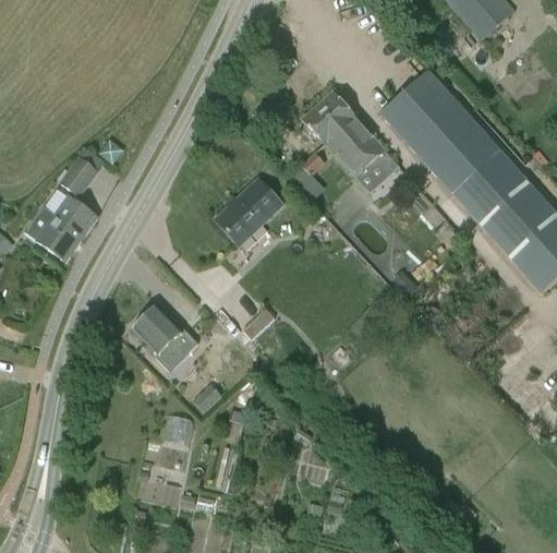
[(447,0),(481,39),(515,8),(508,0),(447,0)]
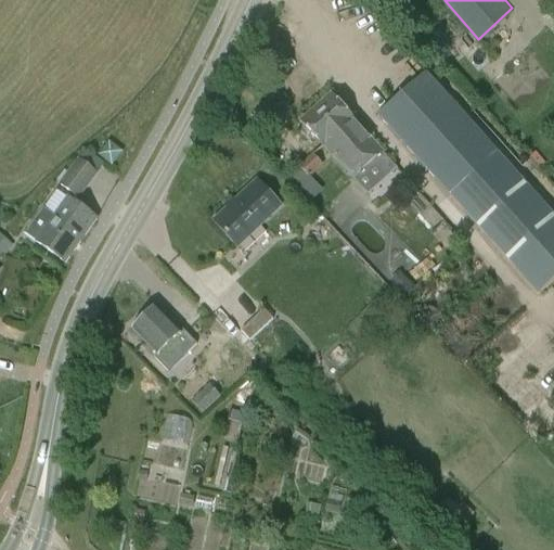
[(553,209),(426,68),(376,111),(539,291),(553,277),(553,209)]
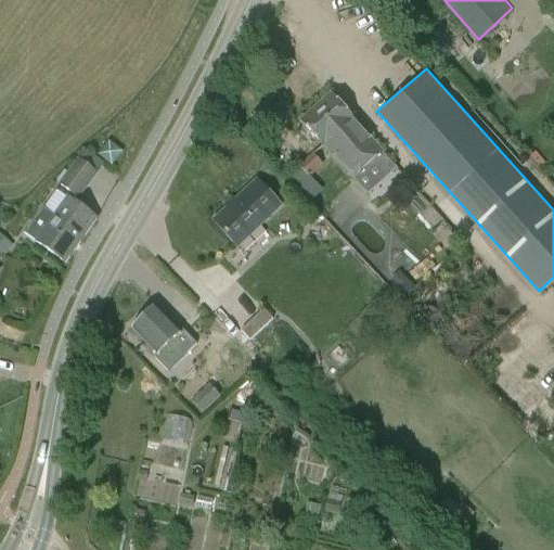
[(301,117),(355,175),(384,148),(330,90),(301,117)]
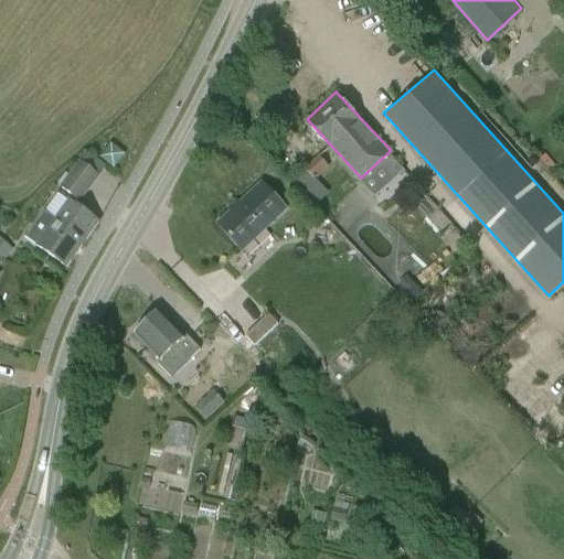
[(317,152),(306,163),(317,174),(328,164),(317,152)]
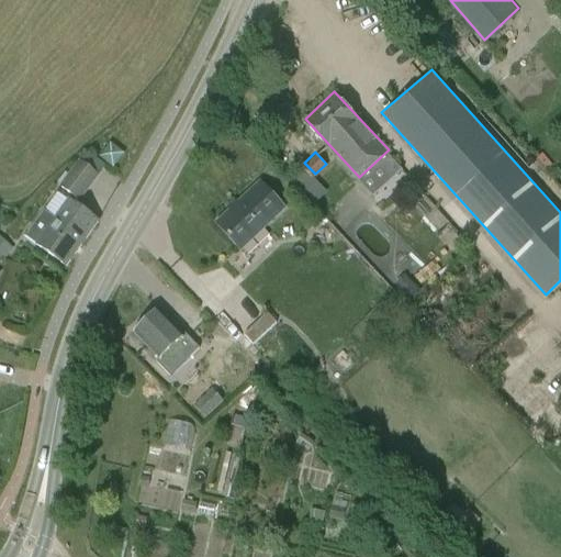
[(100,169),(81,156),(62,184),(80,197),(100,169)]
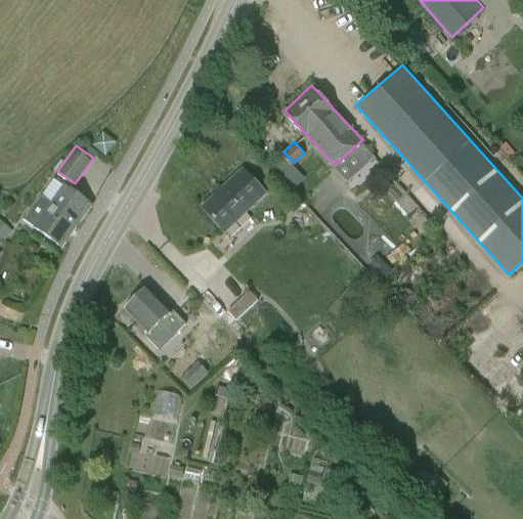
[(244,167),(203,205),(225,229),(266,190),(244,167)]
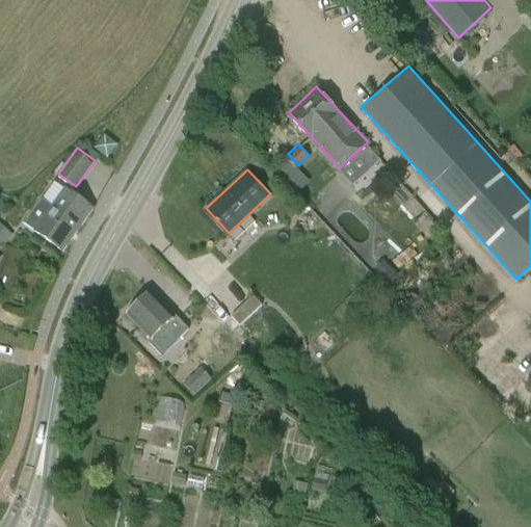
[(25,220),(35,228),(62,247),(93,205),(65,185),(53,203),(44,194),(25,220)]
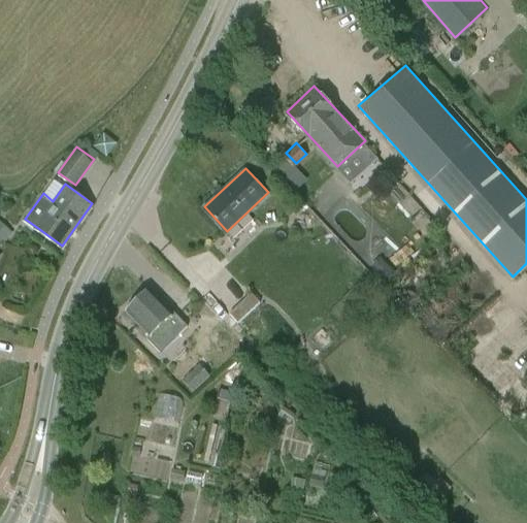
[(0,218),(0,236),(3,240),(12,230),(0,218)]
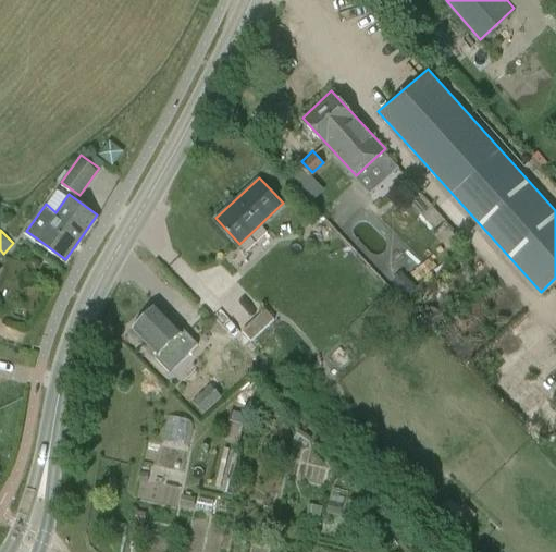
[(195,345),(184,332),(157,305),(134,326),(160,354),(172,344),(183,356),(195,345)]
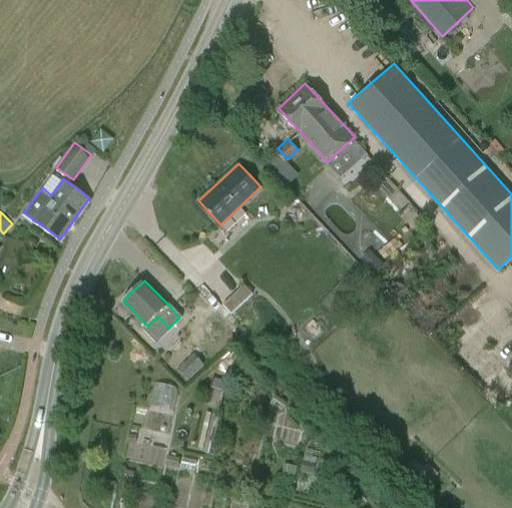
[(224,302),(232,311),(253,291),(245,283),(224,302)]
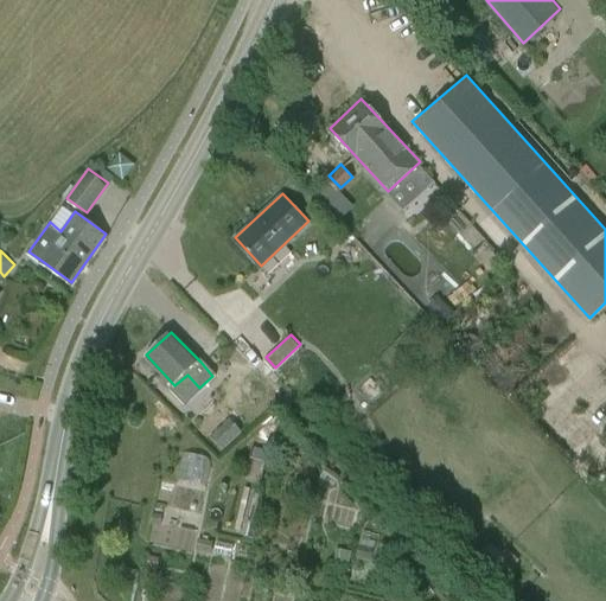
[(234,413),(229,407),(235,402),(219,384),(205,397),(221,414),(206,428),(223,446),(242,429),(230,416),(234,413)]
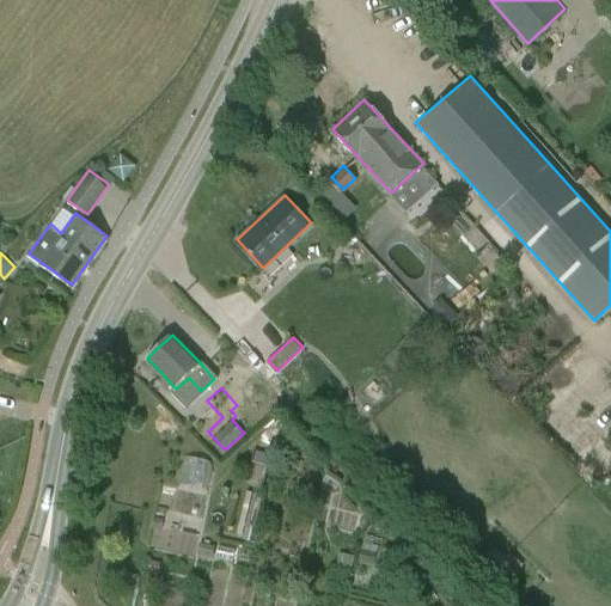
[(209,482),(214,455),(185,450),(181,476),(209,482)]
